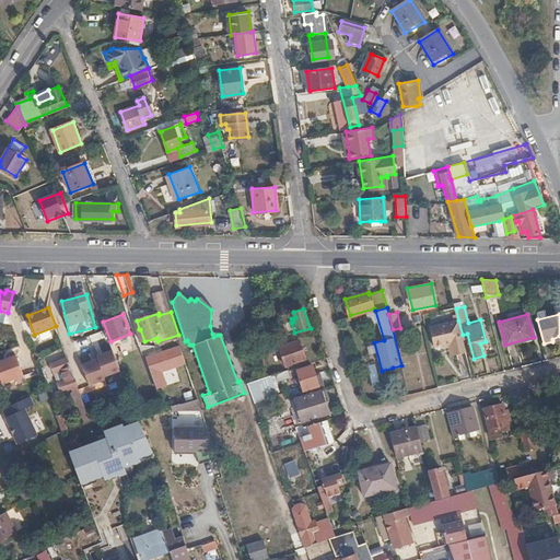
[(463,335),(458,321),(430,328),(435,346),(444,343),(456,340),(459,352),(466,351),(463,335)]
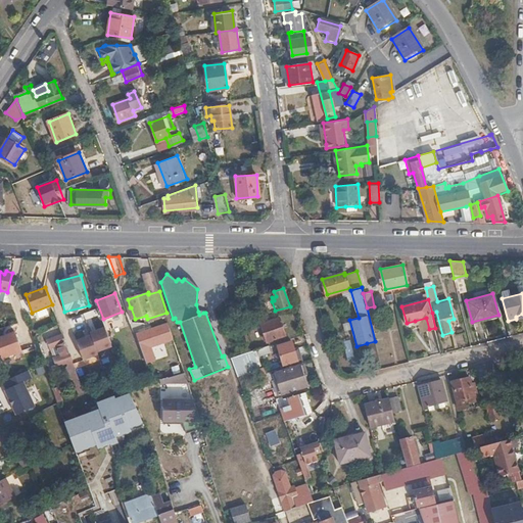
[(278,312),(260,318),(269,340),(286,335),(278,312)]
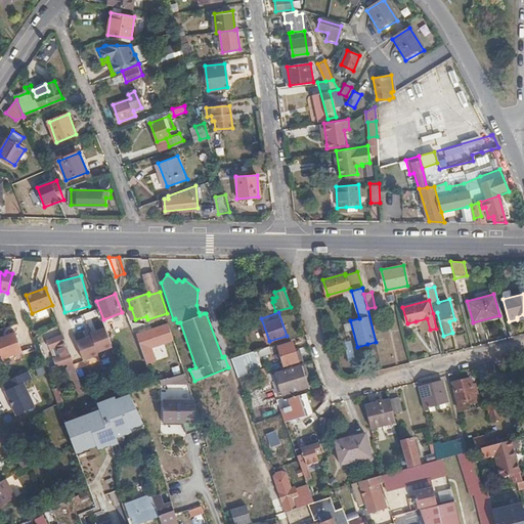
[(428,331),(430,330),(427,318),(416,321),(416,322),(425,321),(428,331)]
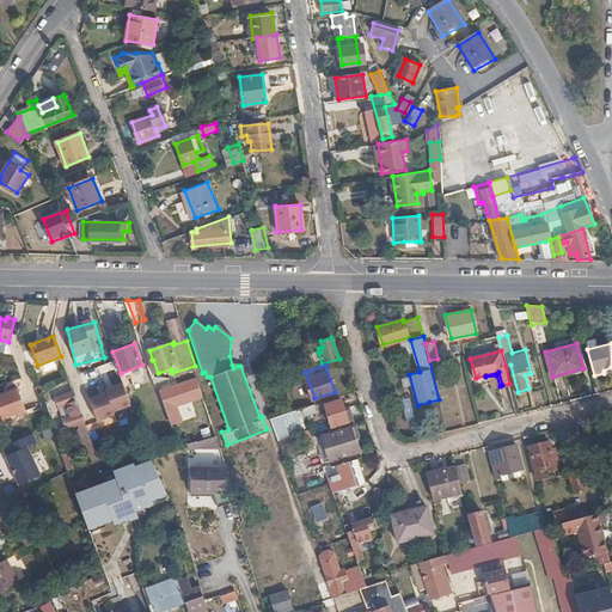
[(117,387),(112,377),(87,387),(92,398),(117,387)]
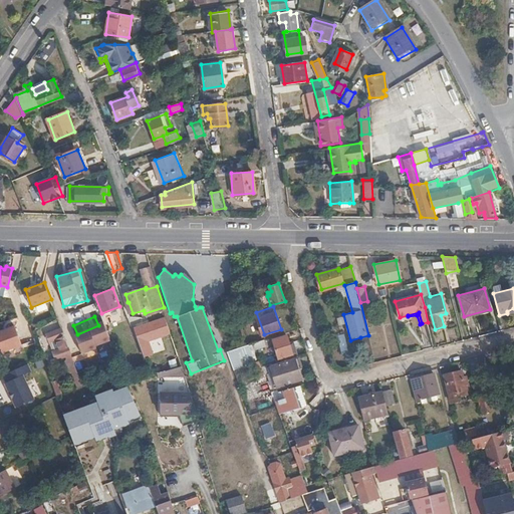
[(152,341),(145,321),(136,324),(148,357),(157,354),(155,349),(158,347),(155,340),(152,341)]
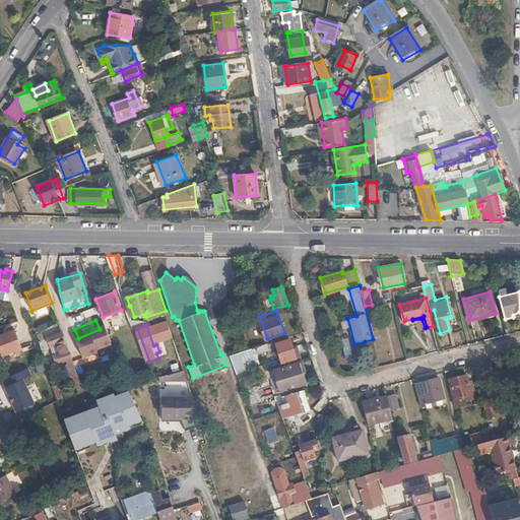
[(425,331),(429,350),(436,348),(432,329),(425,331)]
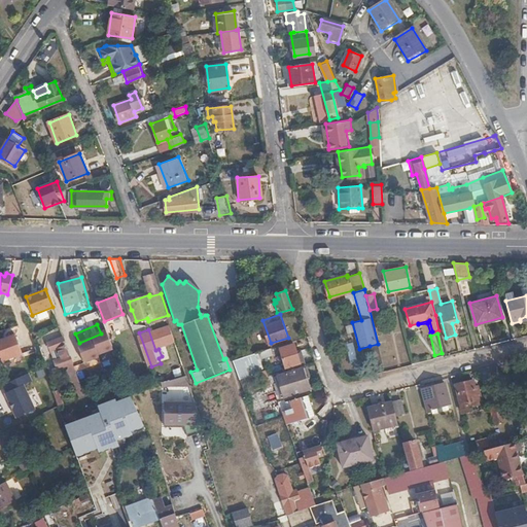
[(81,385),(64,338),(49,343),(51,350),(56,361),(59,370),(68,366),(69,370),(74,383),(76,387),(81,385)]
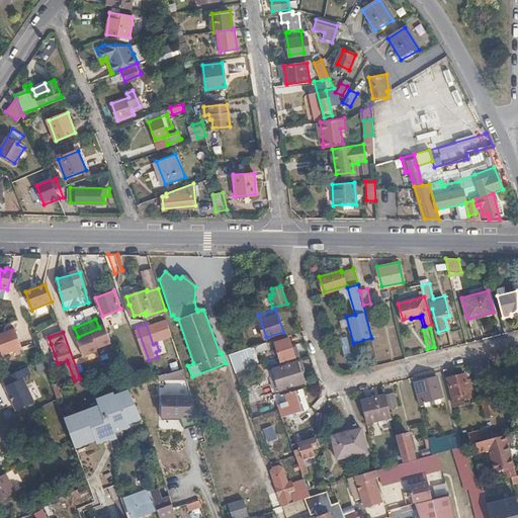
[(0,337),(0,357),(17,351),(9,334),(0,337)]
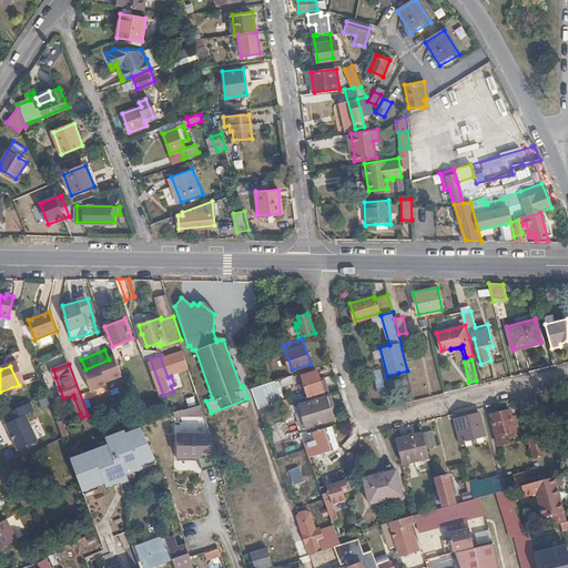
[(324,389),(321,378),(317,371),(303,376),(310,394),(324,389)]
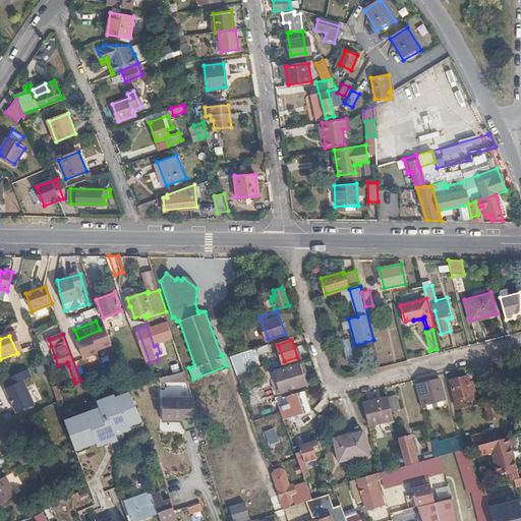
[(371,364),(380,362),(373,340),(365,342),(371,364)]
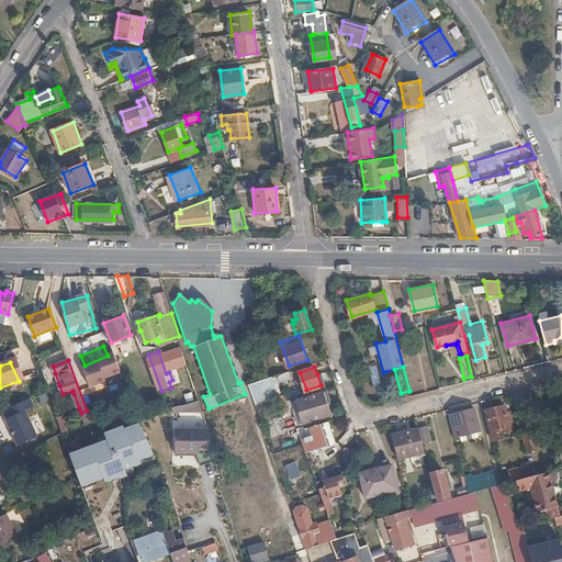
[(290,371),(278,374),(280,382),(292,378),(290,371)]
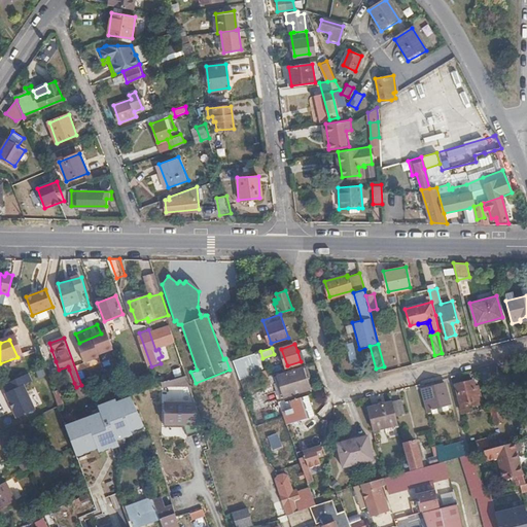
[(169,375),(170,378),(186,373),(183,364),(170,369),(171,374),(169,375)]
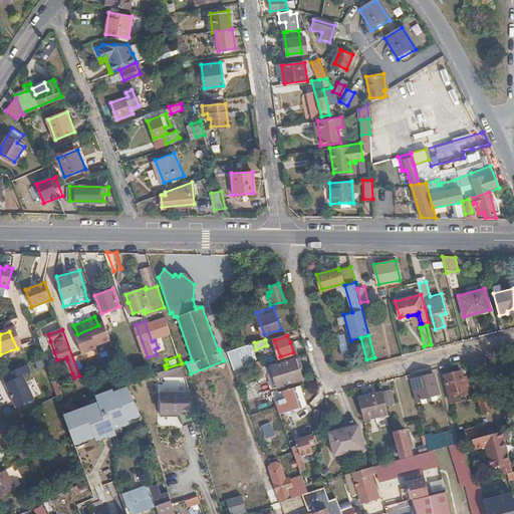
[(302,355),(297,357),(303,377),(308,376),(302,355)]
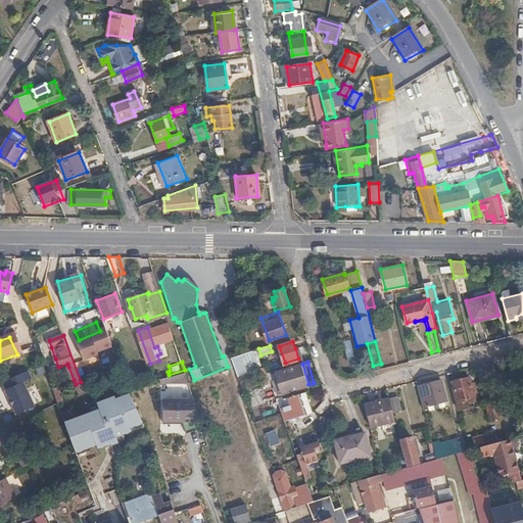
[(493,362),(476,366),(478,374),(495,370),(493,362)]
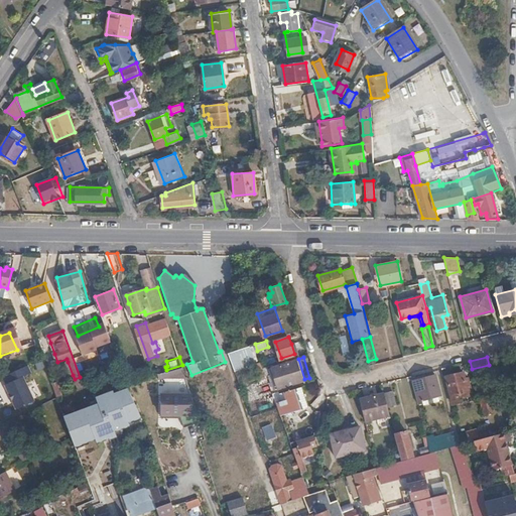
[(304,379),(298,359),(273,367),(279,387),(304,379)]
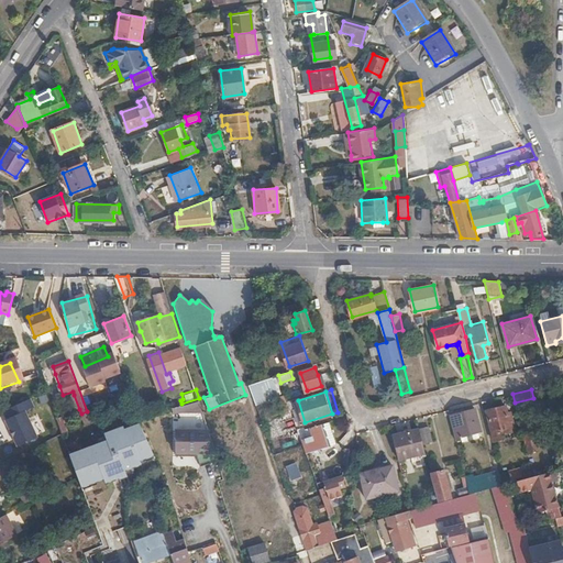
[(202,410),(199,398),(181,404),(180,404),(183,409),(202,410)]
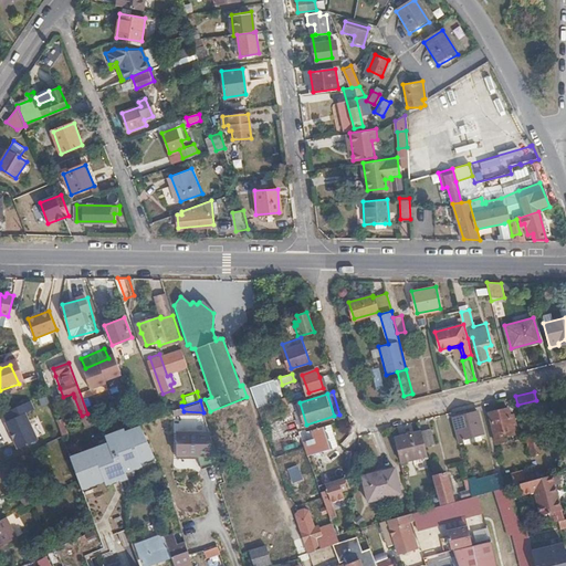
[(34,409),(31,401),(2,412),(7,420),(4,421),(9,431),(10,431),(13,439),(12,439),(17,450),(37,440),(25,413),(34,409)]
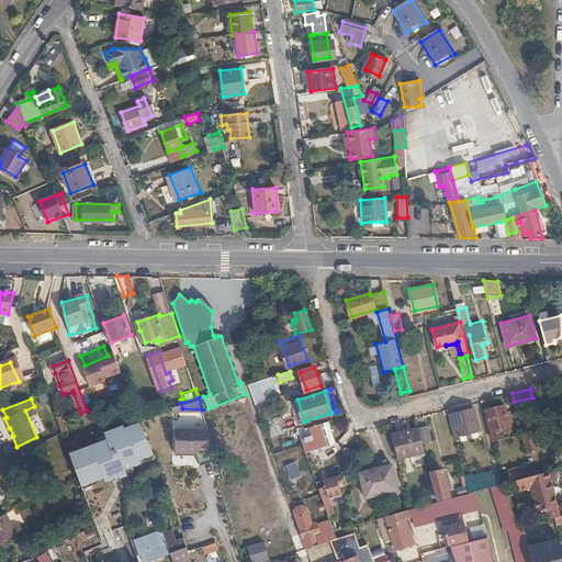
[(296,409),(293,398),(288,401),(291,412),(296,409)]
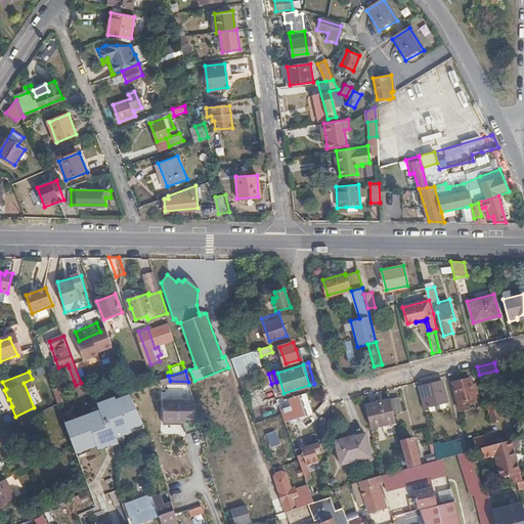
[(472,384),(471,377),(452,382),(460,409),(470,407),(469,403),(480,401),(476,384),(472,384)]
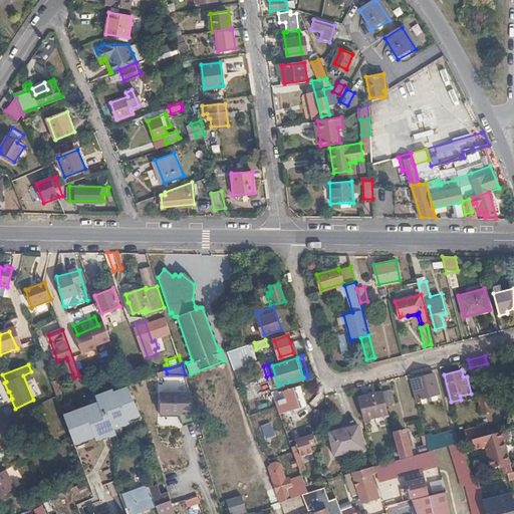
[(436,373),(412,379),(418,402),(423,401),(424,403),(440,399),(439,394),(441,394),(436,373)]
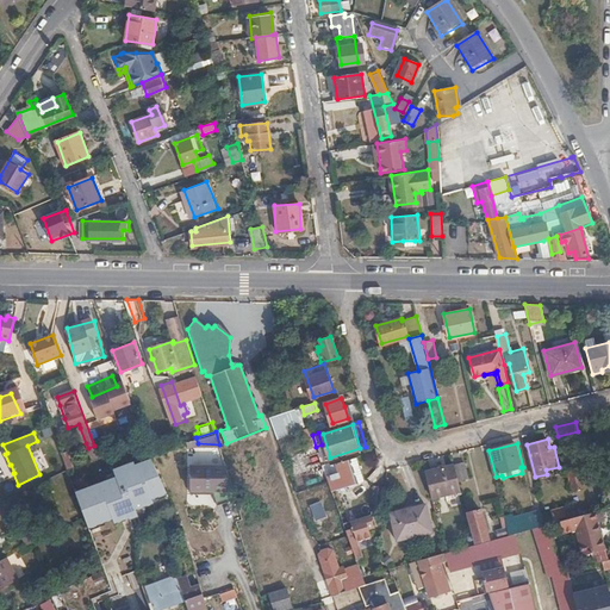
[(89,450),(93,461),(99,459),(95,448),(89,450)]
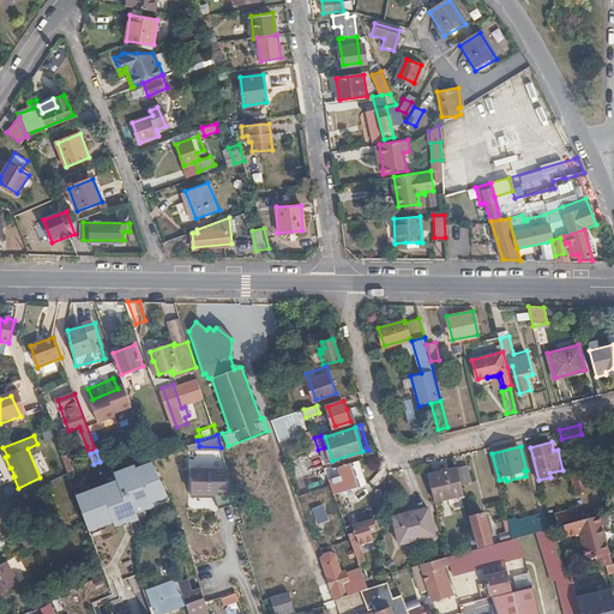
[(71,455),(62,457),(68,473),(76,469),(71,455)]
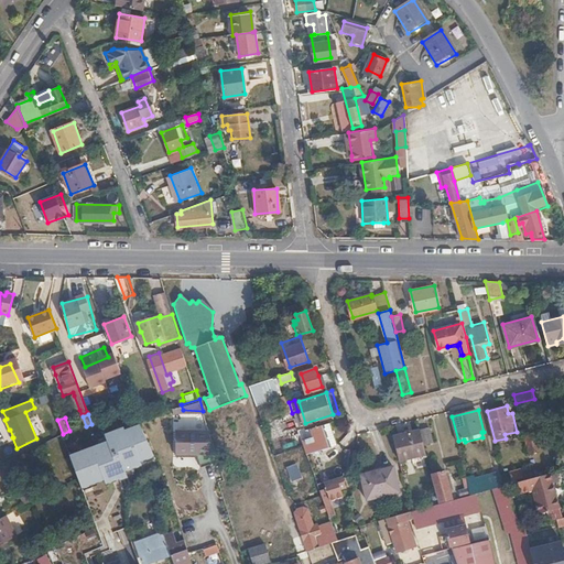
[(532,419),(520,422),(528,454),(540,451),(532,419)]
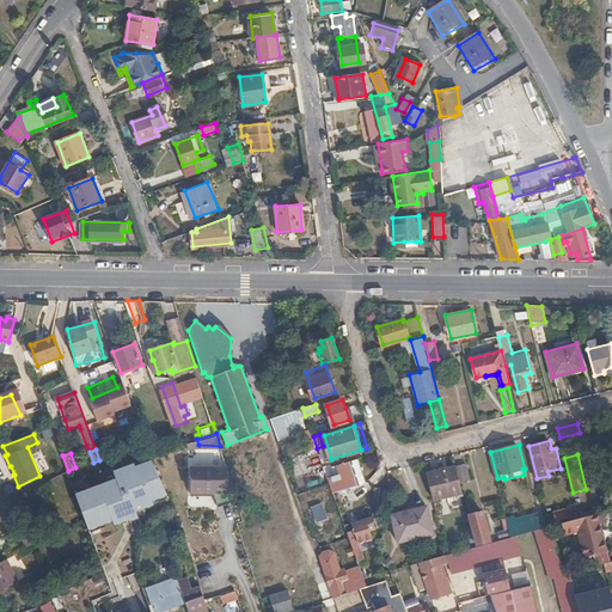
[(352,459),(357,478),(365,476),(357,457),(352,459)]
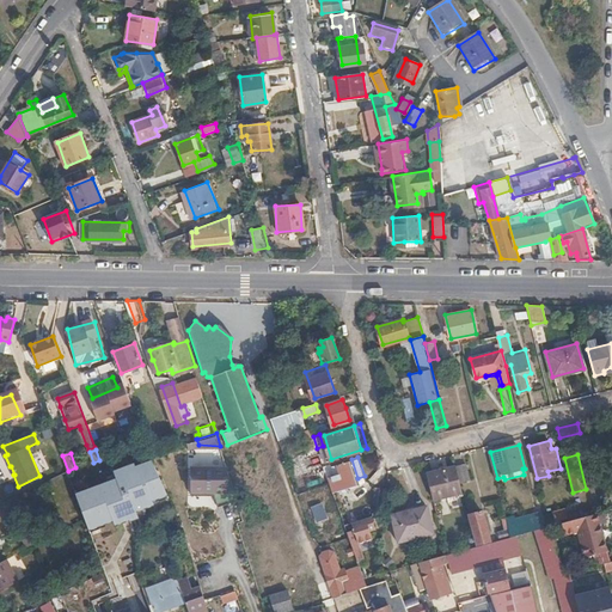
[(352,459),(334,465),(336,472),(329,475),(332,487),(357,478),(352,459)]
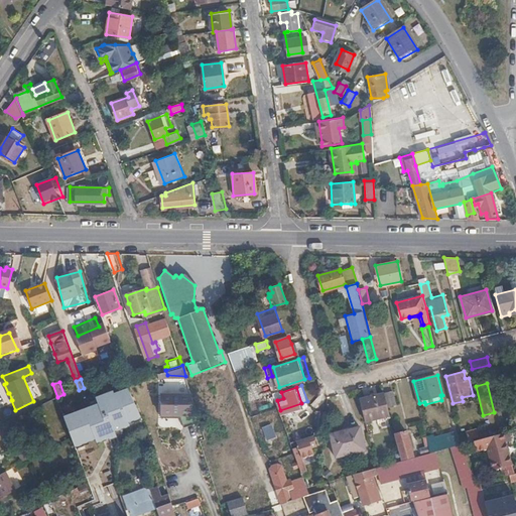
[(141,417),(130,388),(113,394),(124,426),(130,424),(129,421),(141,417)]
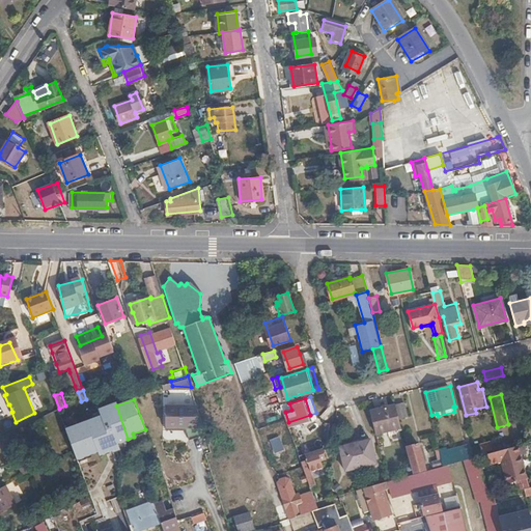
[(281,404),(284,413),(285,412),(291,410),(289,403),(288,401),(281,404)]
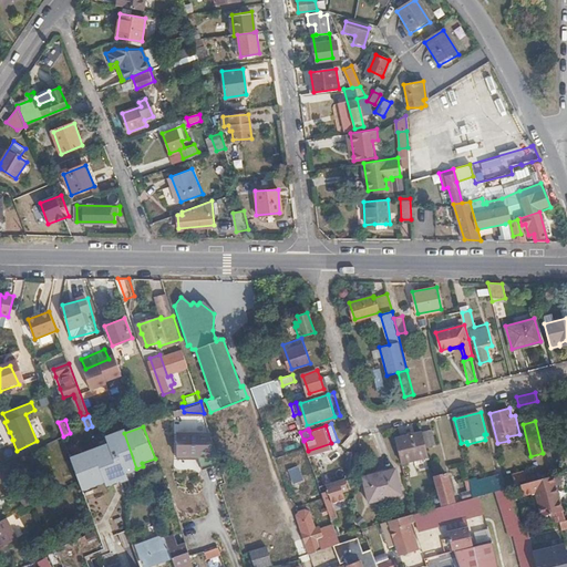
[(432,429),(422,432),(425,446),(435,443),(432,429)]
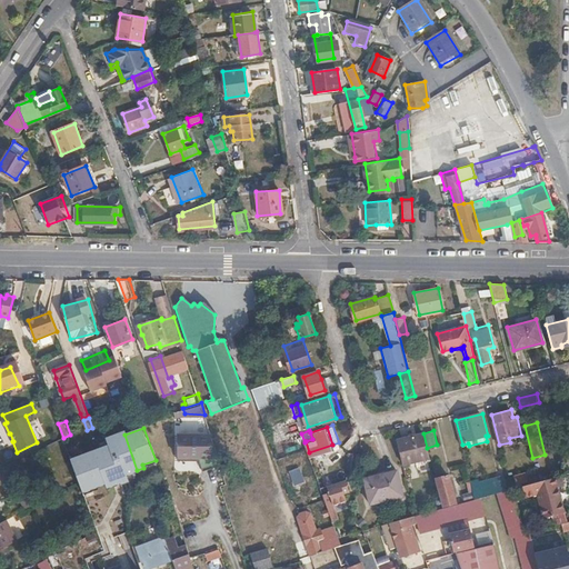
[(137,470),(125,435),(123,431),(107,438),(113,457),(122,482),(129,480),(127,475),(137,470)]
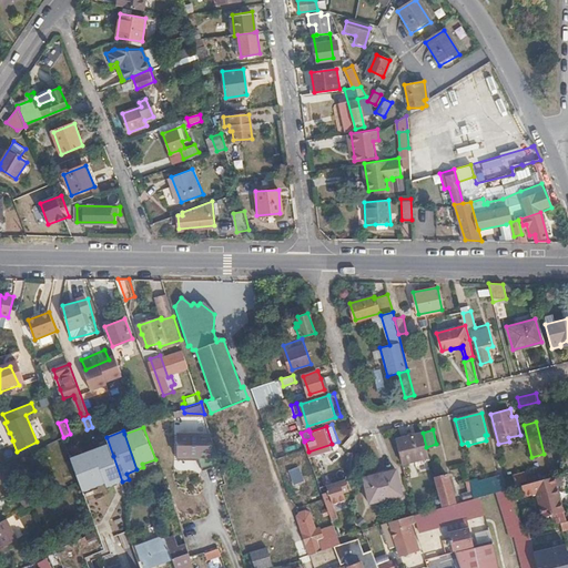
[(179,432),(179,456),(199,456),(203,469),(221,464),(211,432),(179,432)]
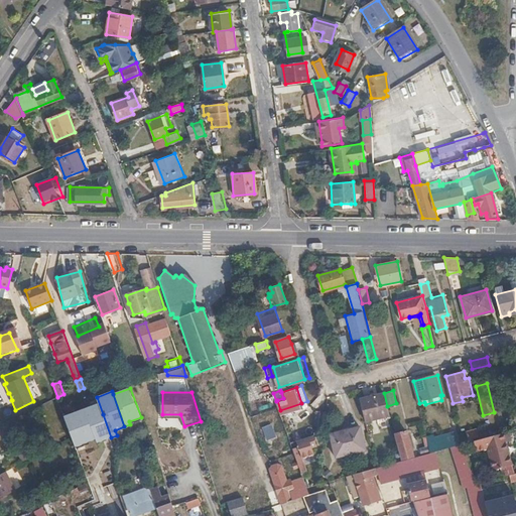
[(384,393),(360,398),(365,420),(390,415),(387,406),(384,393)]
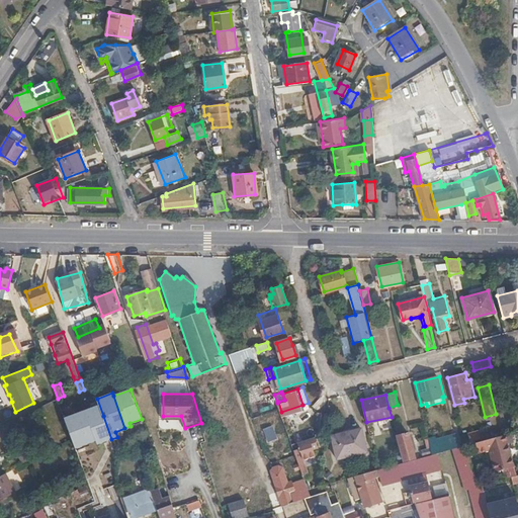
[(103,416),(97,399),(88,402),(91,408),(64,417),(75,446),(89,441),(95,439),(97,443),(109,438),(110,440),(111,439),(103,416)]
